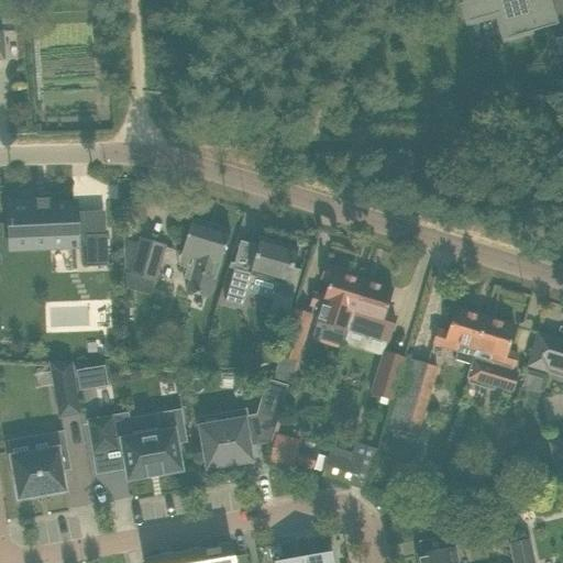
[(461,0),(467,22),(497,14),(505,40),(558,24),(550,0),(461,0)]
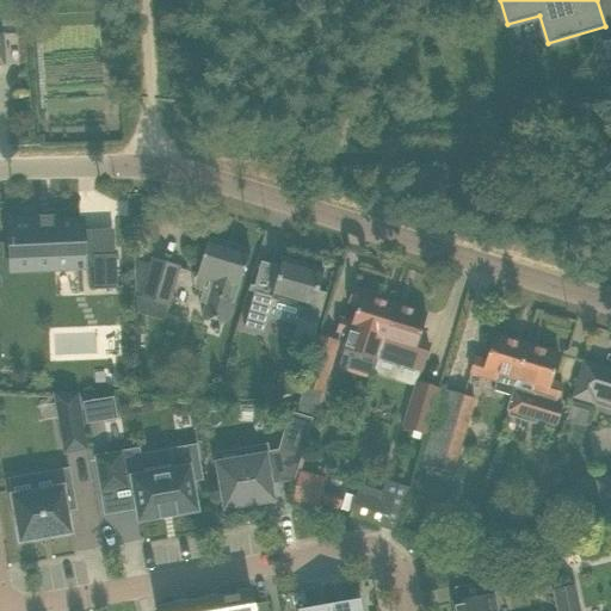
[(11,239),(10,240),(10,247),(11,246),(12,269),(54,266),(54,255),(79,254),(80,254),(80,244),(81,244),(81,236),(80,236),(79,221),(51,222),(51,220),(51,216),(50,216),(50,218),(41,220),(41,216),(38,217),(38,218),(10,220),(11,239)]
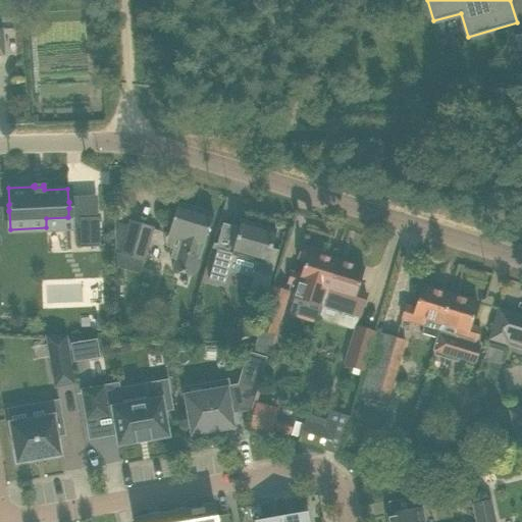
[(170,270),(190,275),(198,245),(203,246),(212,214),(177,204),(165,246),(172,248),(169,258),(173,259),(170,270)]
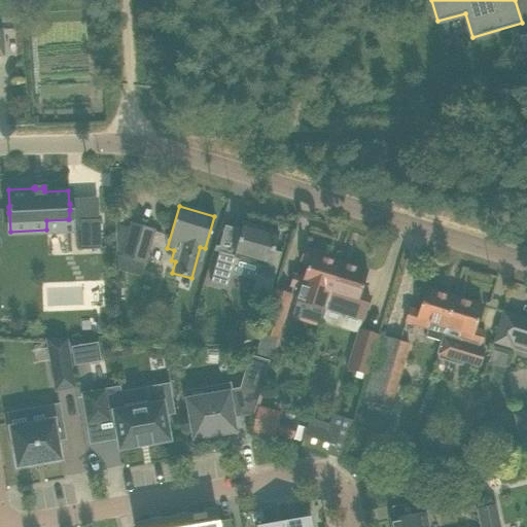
[(98,220),(78,220),(79,231),(80,250),(101,249),(100,220),(98,220)]
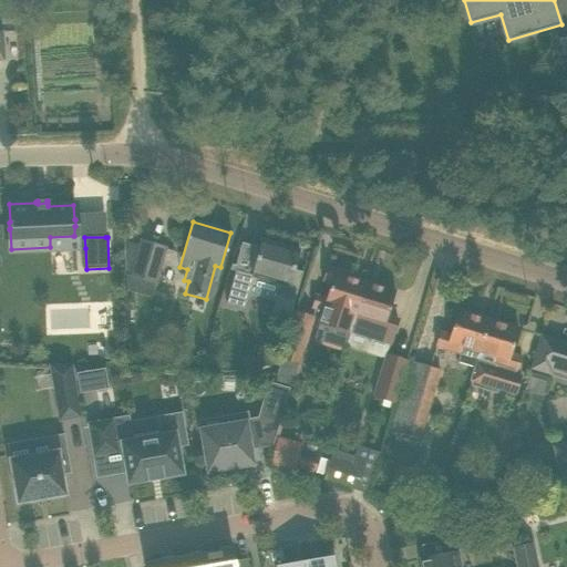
[(125,289),(150,298),(154,284),(155,285),(166,247),(140,238),(138,245),(125,289)]
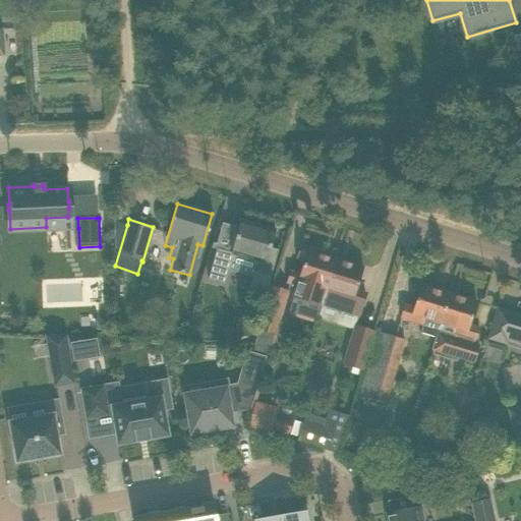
[(216,250),(208,279),(223,284),(228,271),(234,255),(255,262),(252,278),(249,291),(265,295),(278,250),(271,248),(275,231),(239,221),(237,228),(237,229),(233,228),(227,251),(216,248),(216,250)]
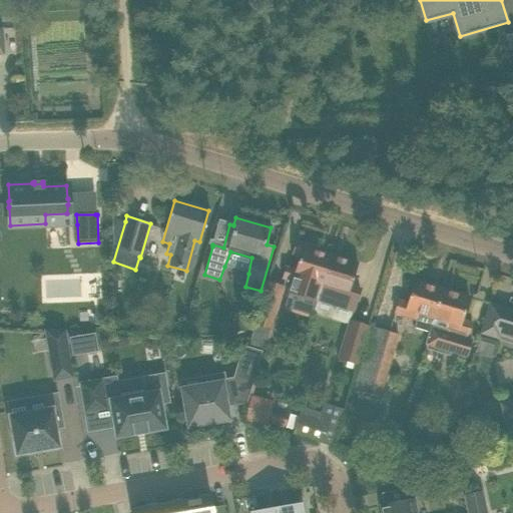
[(289,293),(317,301),(330,255),(315,250),(316,247),(297,241),(292,255),(300,258),(296,271),(286,268),(283,280),(292,283),(289,293)]
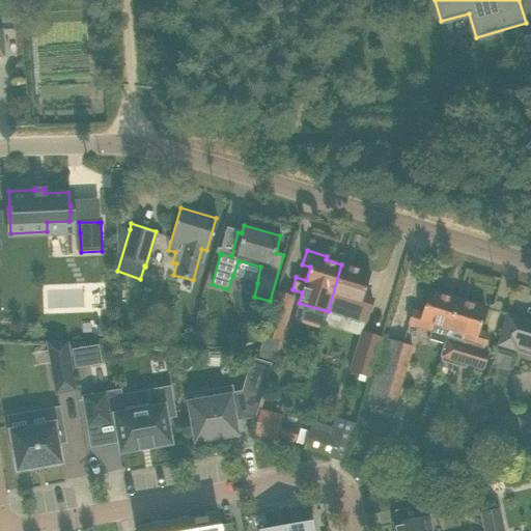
[(341,264),(328,311),(364,324),(371,300),(362,297),(369,273),(341,264)]
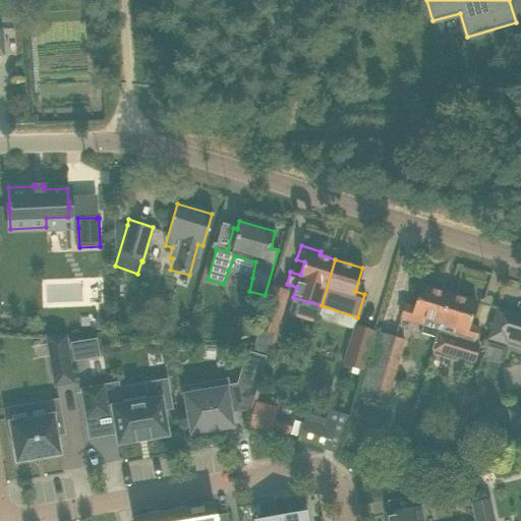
[(419,333),(435,337),(439,324),(440,325),(449,294),(420,285),(413,309),(404,306),(400,319),(422,326),(419,333)]
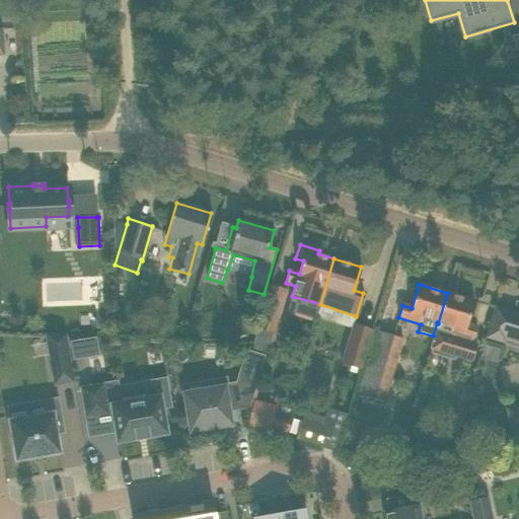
[(251,346),(269,347),(286,290),(269,285),(251,346)]
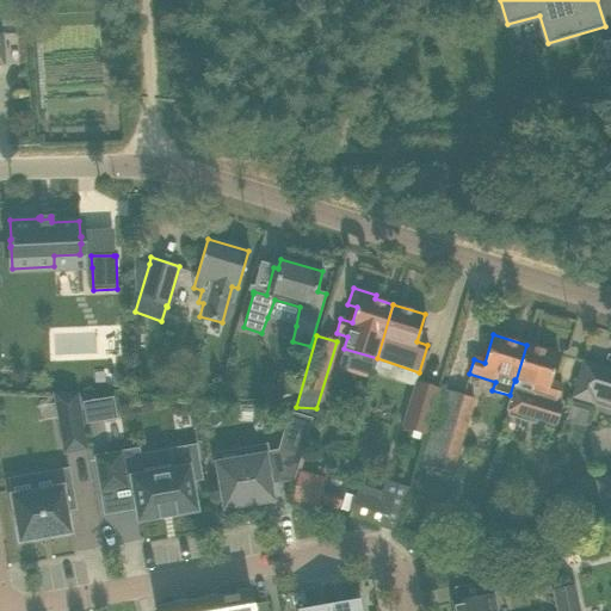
[(561,386),(549,382),(557,355),(526,345),(516,381),(514,380),(510,395),(506,411),(510,412),(508,415),(528,420),(529,417),(555,425),(561,406),(554,403),(555,399),(556,400),(561,386)]
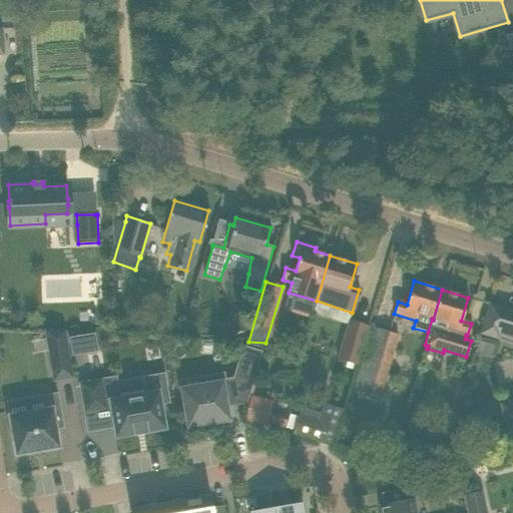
[(512,311),(490,304),(481,334),(482,334),(482,333),(496,337),(496,338),(497,339),(501,326),(512,329),(512,311)]
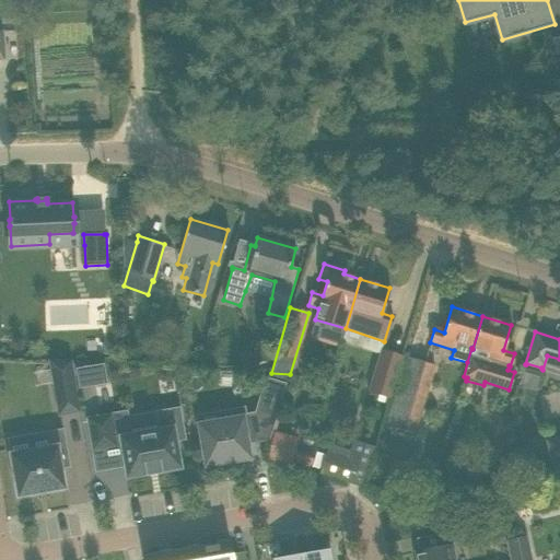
[(266,360),(265,349),(249,350),(252,362),(266,360)]
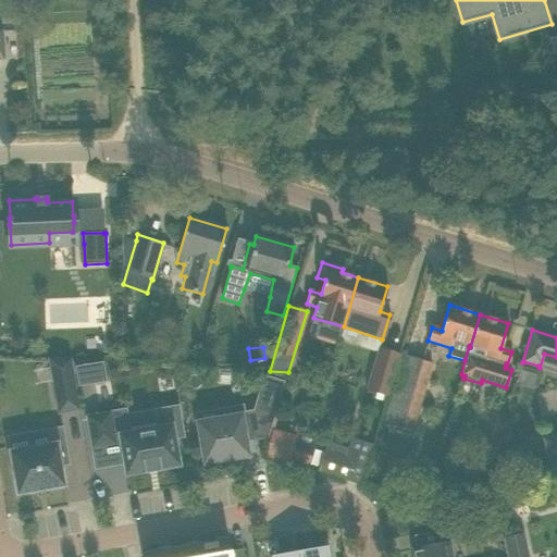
[(366,391),(388,397),(401,354),(379,347),(366,391)]
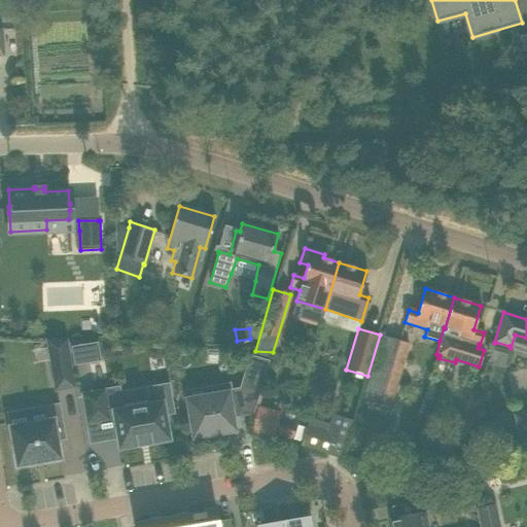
[(390,409),(410,344),(380,335),(367,376),(360,400),(390,409)]
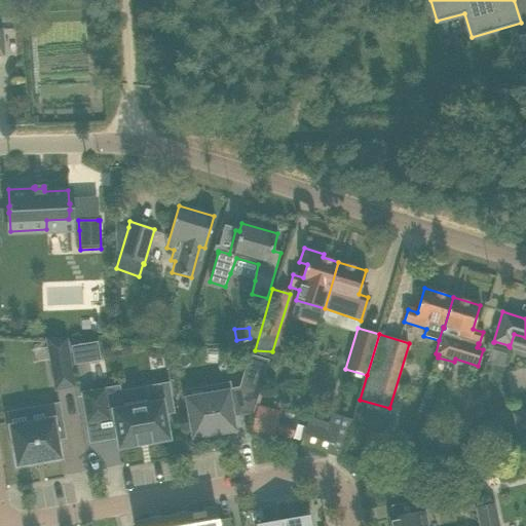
[(69,359),(66,340),(45,339),(54,390),(74,387),(69,359)]
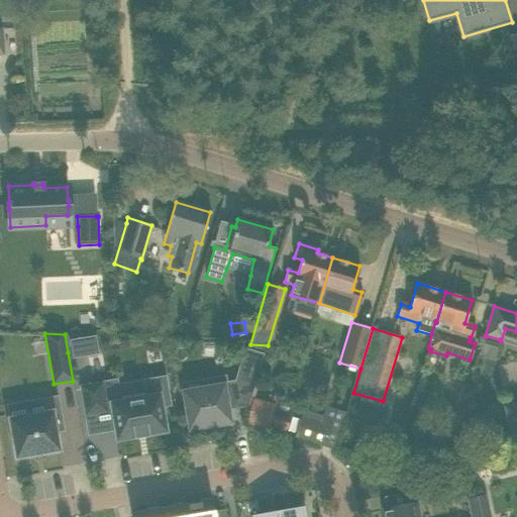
[(97,353),(94,337),(71,341),(73,357),(97,353)]
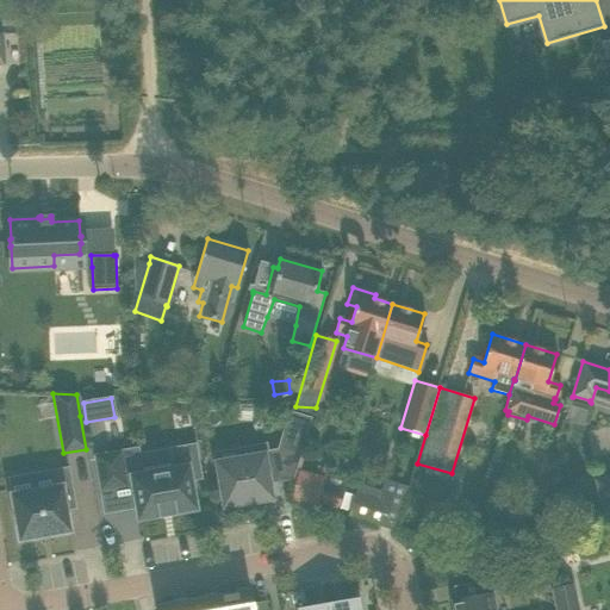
[(564,419),(582,425),(587,405),(570,400),(564,419)]
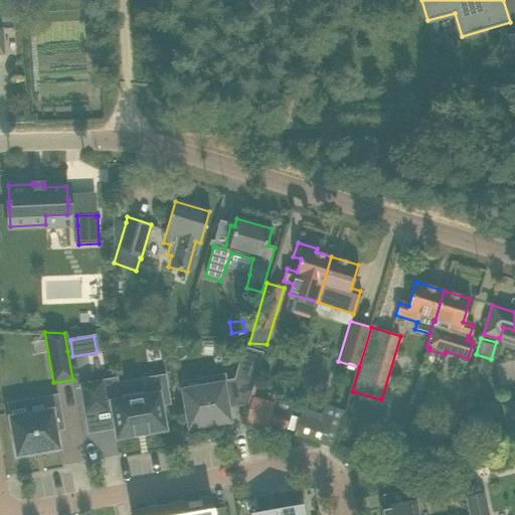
[(253,384),(262,357),(245,352),(237,379),(253,384)]
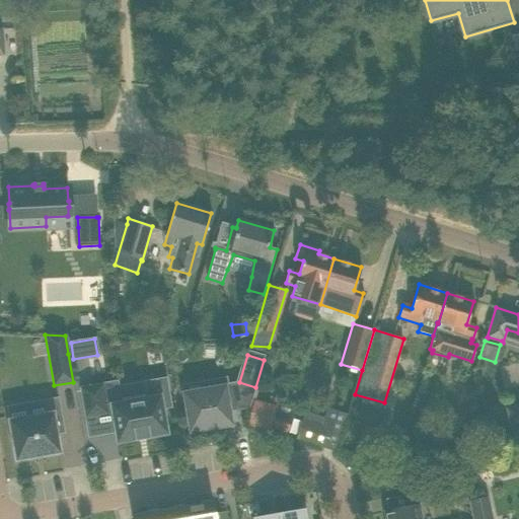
[(166,435),(162,409),(170,406),(165,379),(143,383),(146,399),(120,403),(117,382),(80,388),(86,422),(112,418),(117,443),(135,440),(135,441),(149,439),(148,438),(166,435)]
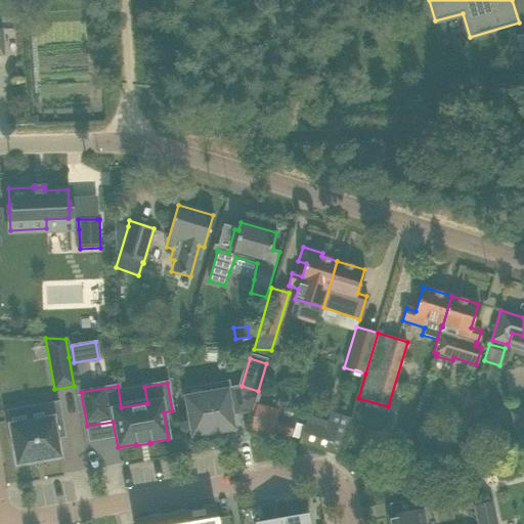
[(228,411),(237,409),(234,391),(223,393),(222,387),(203,391),(204,396),(187,399),(193,438),(217,434),(217,430),(230,428),(228,411)]
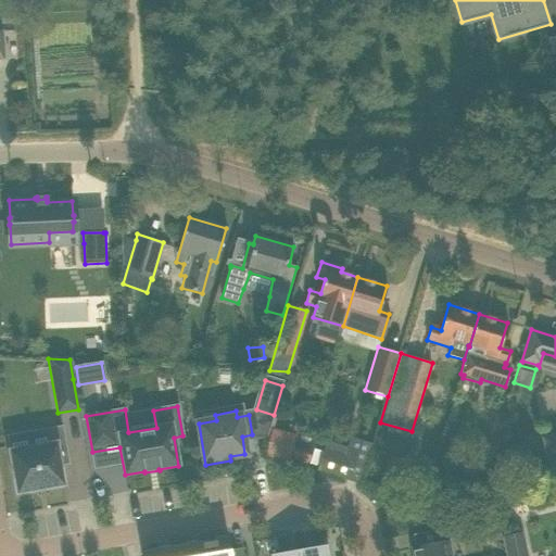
[(60,466),(70,465),(62,426),(43,429),(47,445),(10,452),(17,494),(63,485),(60,466)]
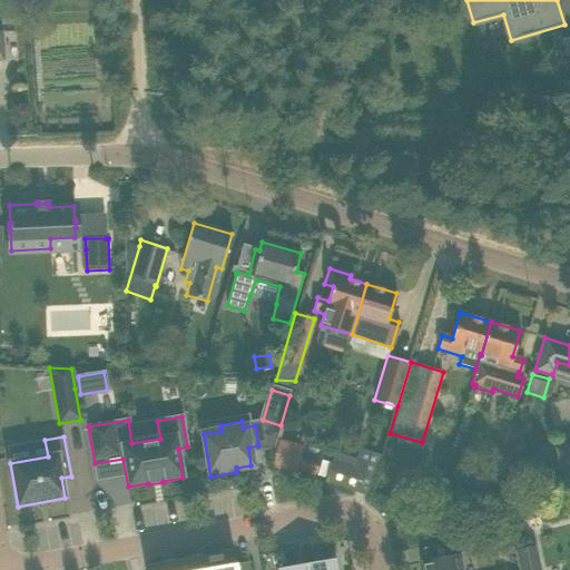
[(273,465),(300,471),(305,442),(278,438),(273,465)]
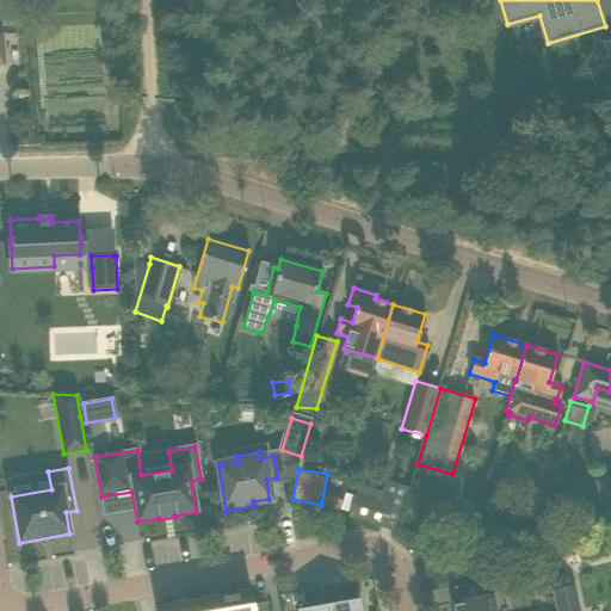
[(610,475),(593,480),(602,516),(610,512),(610,475)]
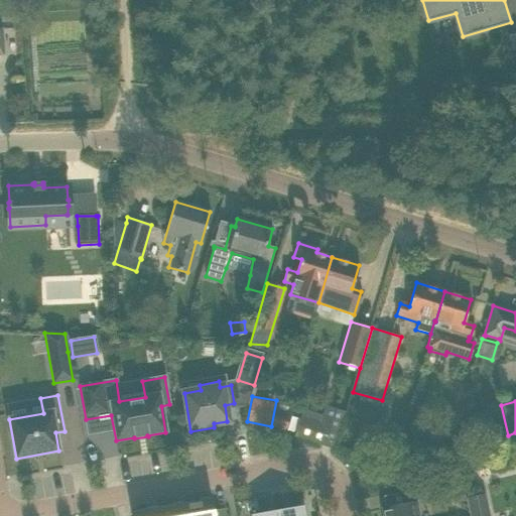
[(292,438),(332,449),(341,420),(321,414),(319,421),(299,415),(292,438)]
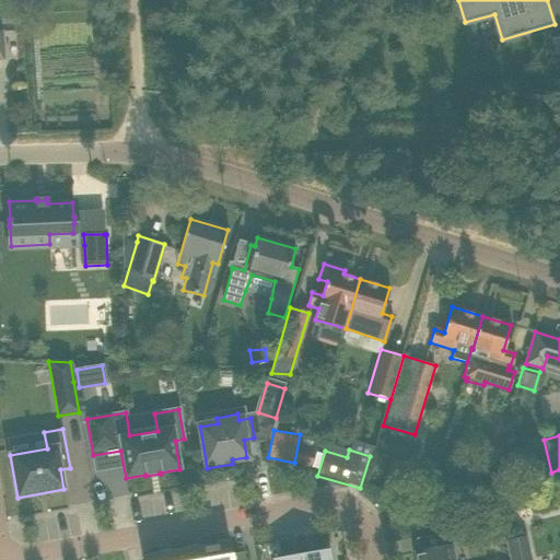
[(491,498),(497,523),(509,521),(503,496),(491,498)]
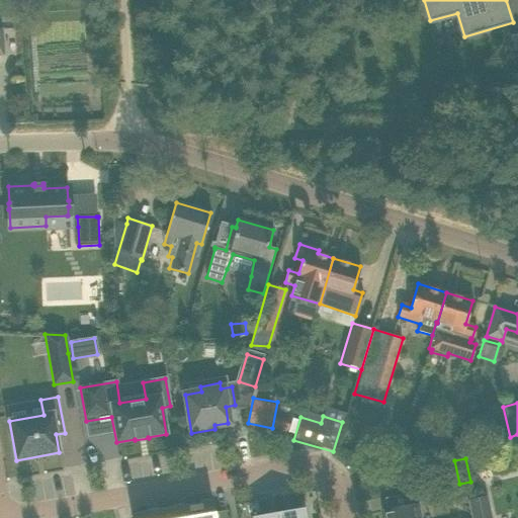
[(482,499),(467,502),(470,517),(490,517),(486,498),(482,499)]
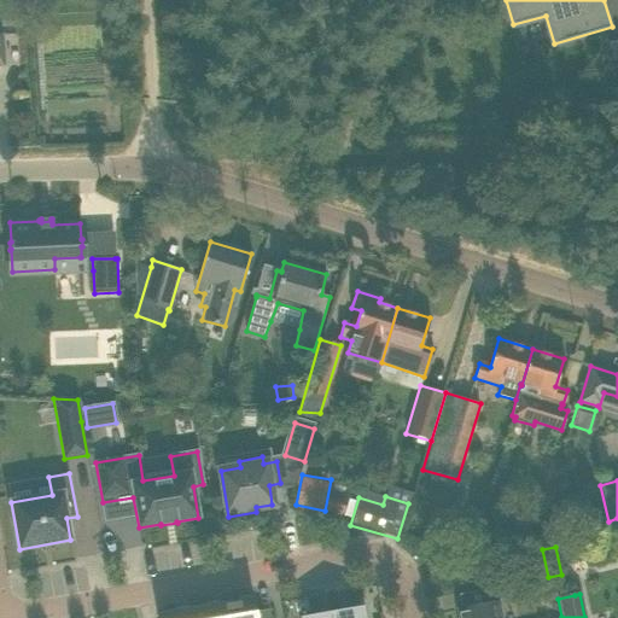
[(269,617),(269,610),(255,612),(252,598),(221,604),(222,617),(269,617)]
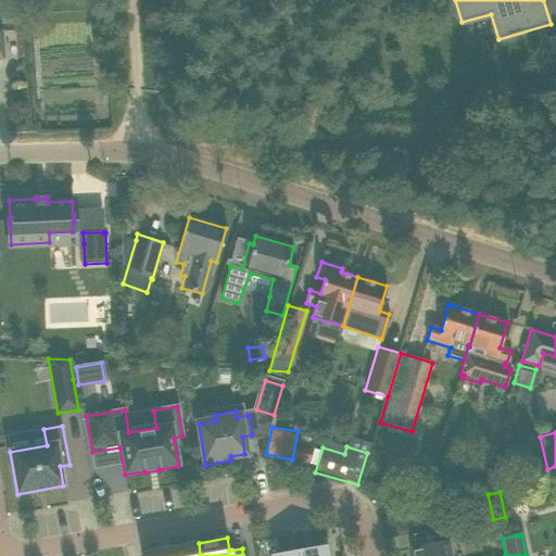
[(450,555),(447,544),(447,542),(412,548),(412,555),(450,555)]
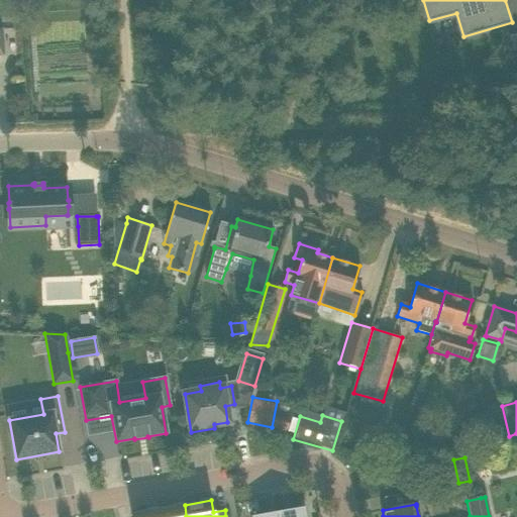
[(186,516),(185,505),(159,509),(159,516),(186,516)]
